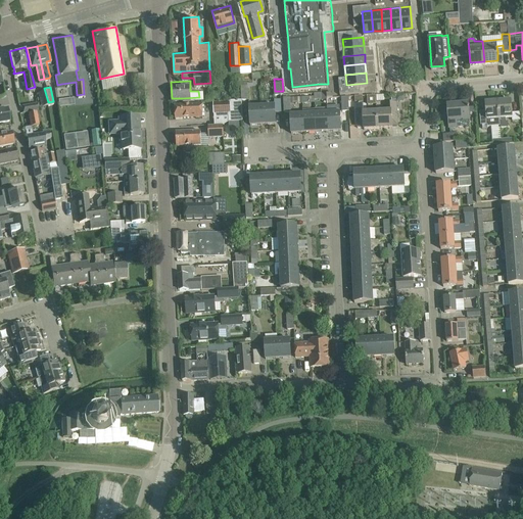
[(48,102),(44,88),(39,90),(42,103),(48,102)]
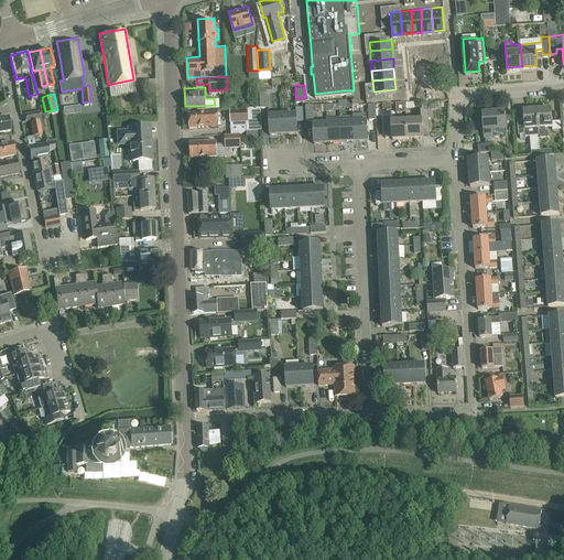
[(369,116),(376,116),(375,100),(360,101),(360,106),(368,106),(369,116)]
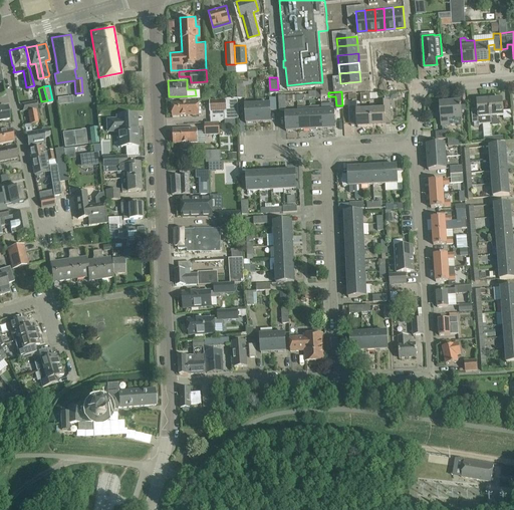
[(238,114),(237,94),(225,95),(225,96),(209,97),(210,107),(225,106),(225,115),(238,114)]
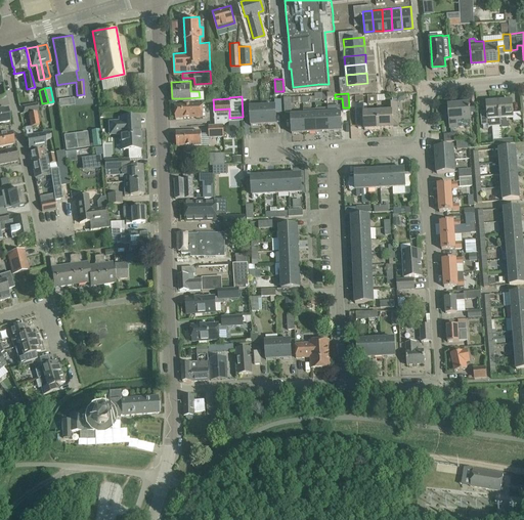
[(512,97),(498,98),(500,123),(500,125),(509,125),(509,119),(507,119),(507,115),(513,115),(512,97)]
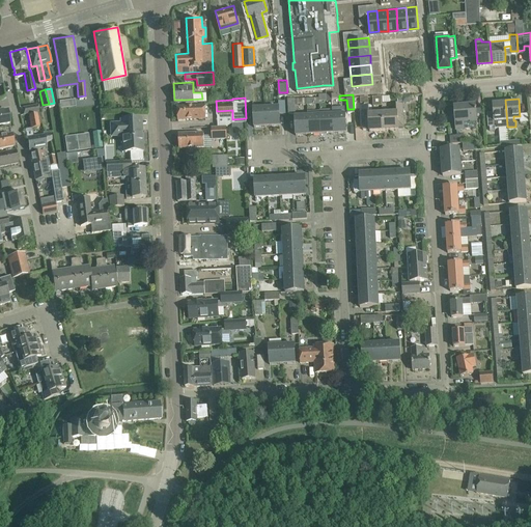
[(495,126),(507,125),(505,100),(493,101),(494,109),(486,110),(487,123),(495,122),(495,126)]
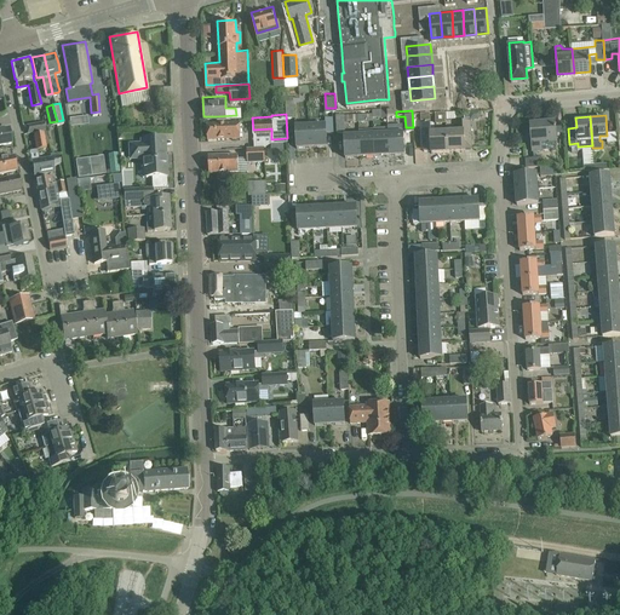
[(463,127),(447,128),(448,149),(464,148),(464,145),(471,145),(470,118),(461,118),(463,127)]
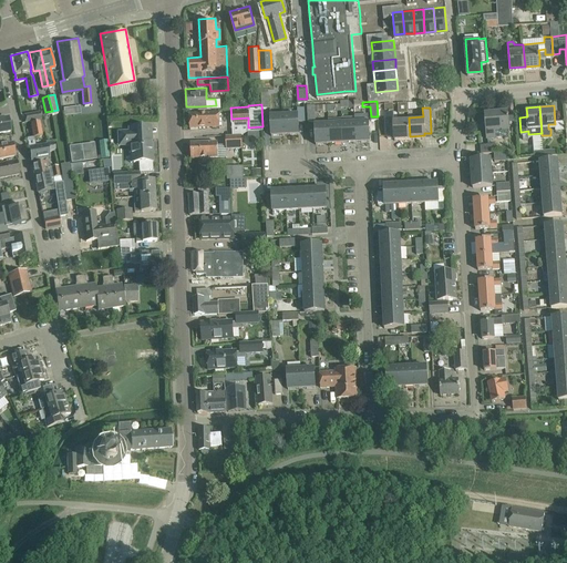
[(86,109),(64,113),(70,141),(92,136),(86,109)]
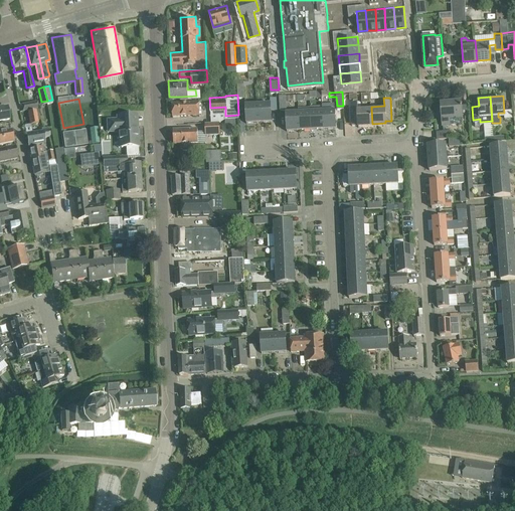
[(172,114),(182,114),(200,113),(199,99),(172,100),(172,114)]
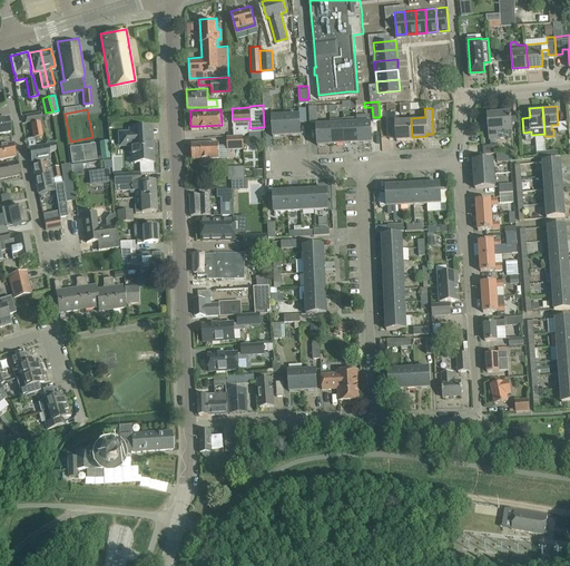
[(412,137),(411,118),(396,118),(395,109),(387,110),(390,136),(396,135),(396,137),(412,137)]
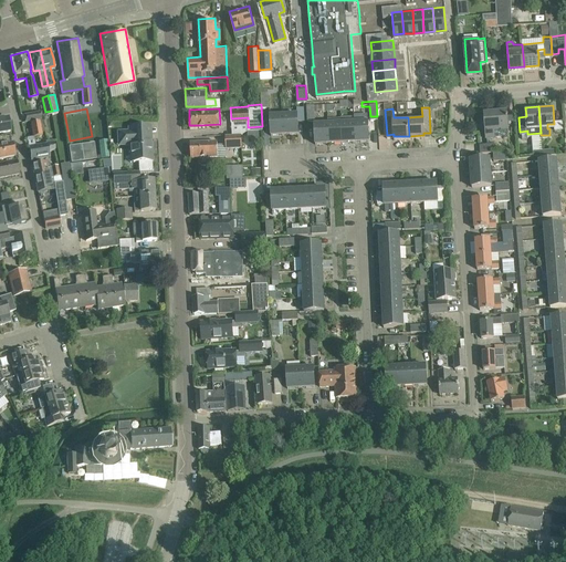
[(506,117),(507,117),(507,115),(506,115),(506,108),(484,111),(485,135),(494,134),(493,127),(507,126),(506,117)]
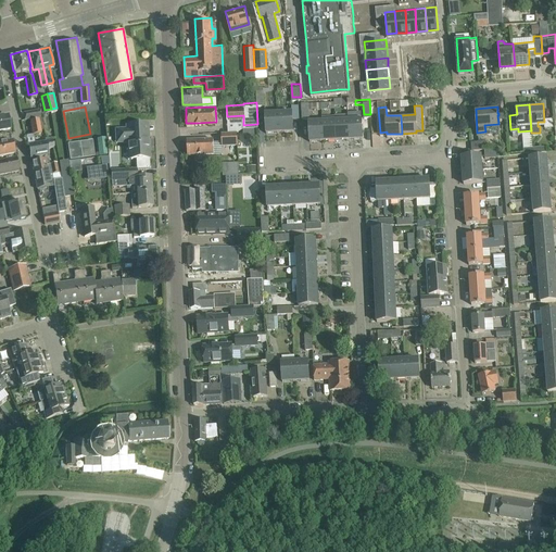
[(291,109),(278,110),(279,128),(292,128),(291,109)]
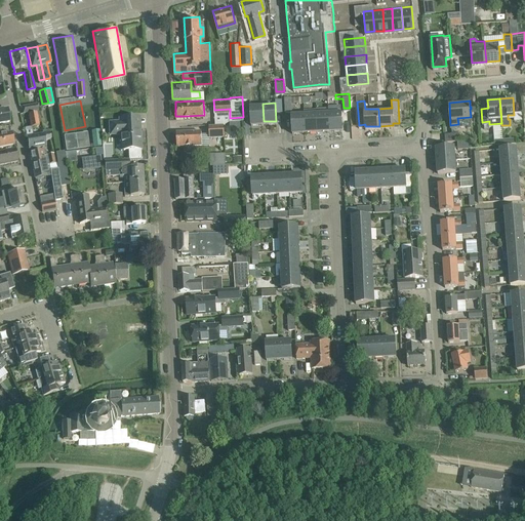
[(251,122),(264,121),(263,104),(250,105),(251,122)]
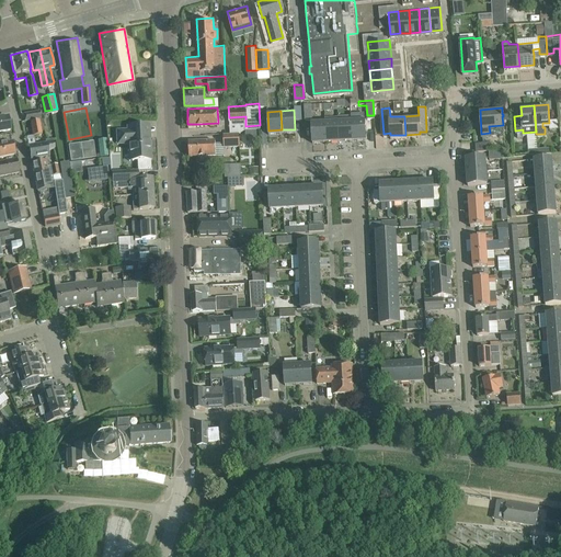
[(0,127),(10,126),(8,113),(0,114),(0,127)]
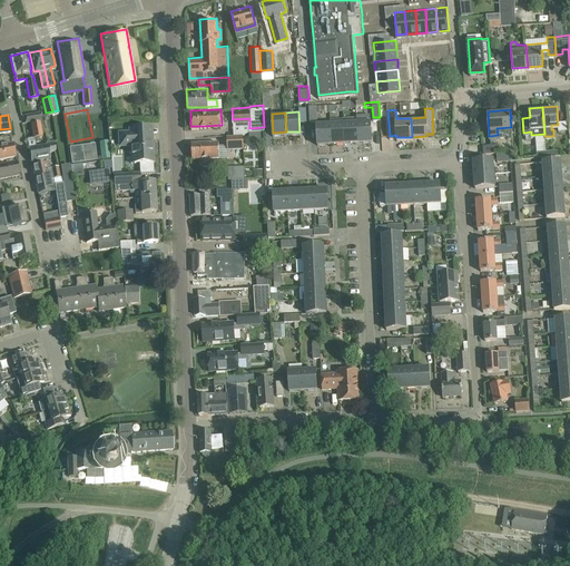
[(39,118),(30,120),(33,135),(41,133),(39,118)]
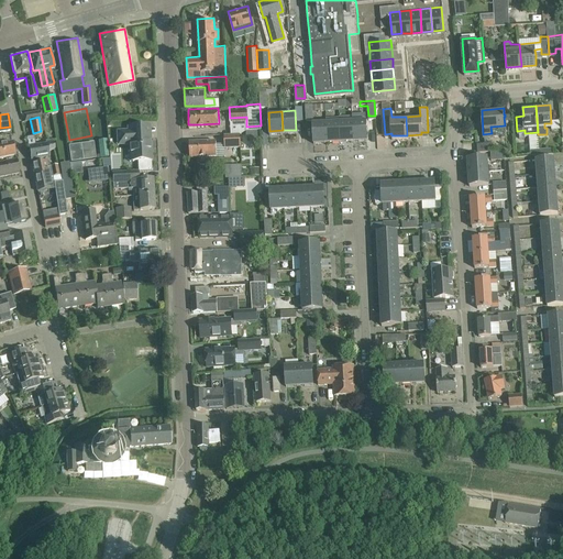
[(339,119),(340,139),(353,138),(352,118),(339,119)]
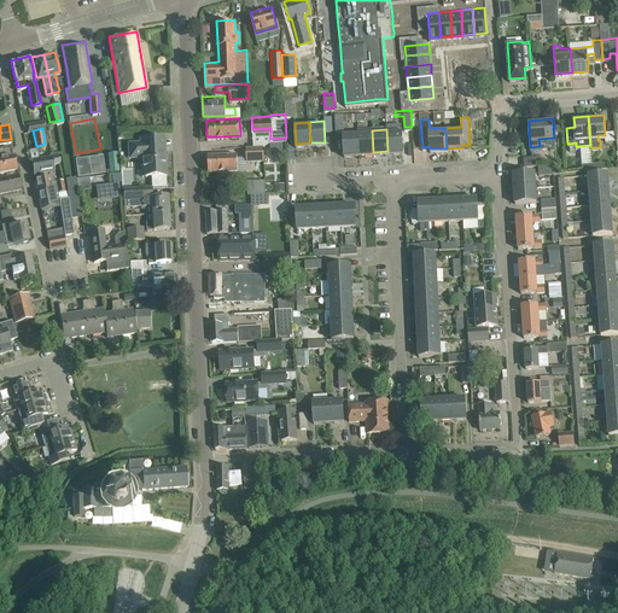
[(386,129),(388,151),(402,150),(401,129),(386,129)]
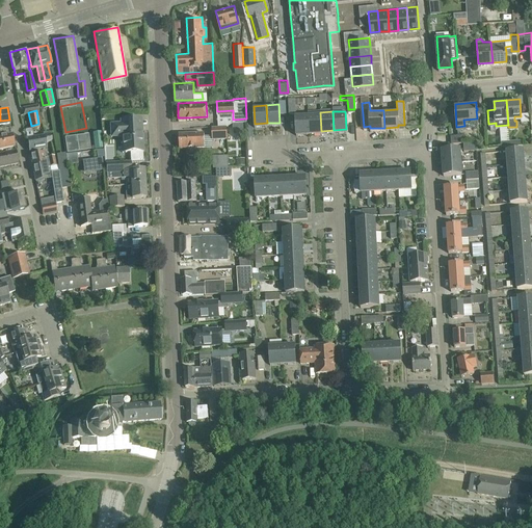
[(308,113),(309,131),(321,131),(320,112),(308,113)]
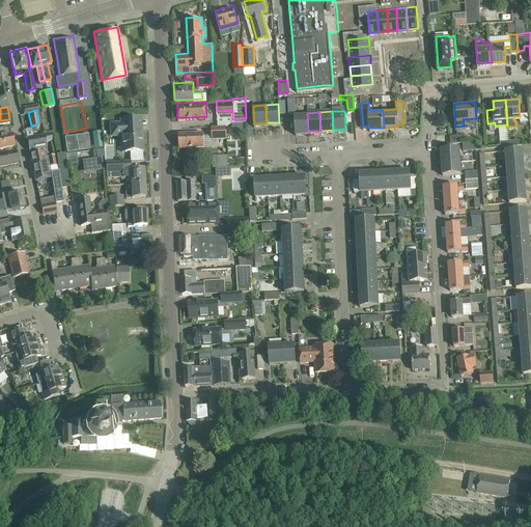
[(296,132),(308,131),(307,113),(295,113),(296,132)]
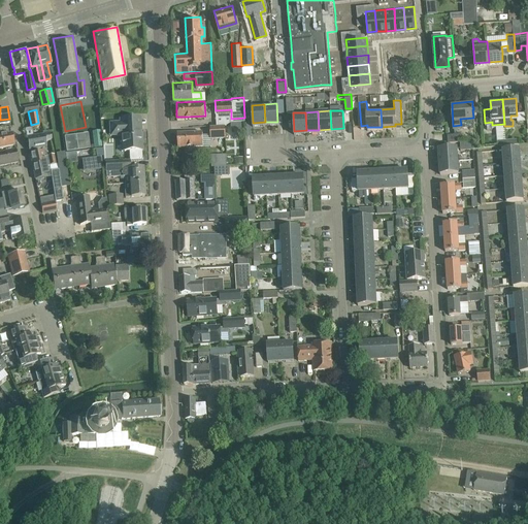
[(142,146),(140,127),(134,127),(134,116),(135,116),(135,115),(125,116),(120,116),(120,119),(108,119),(109,133),(121,133),(121,148),(142,146)]
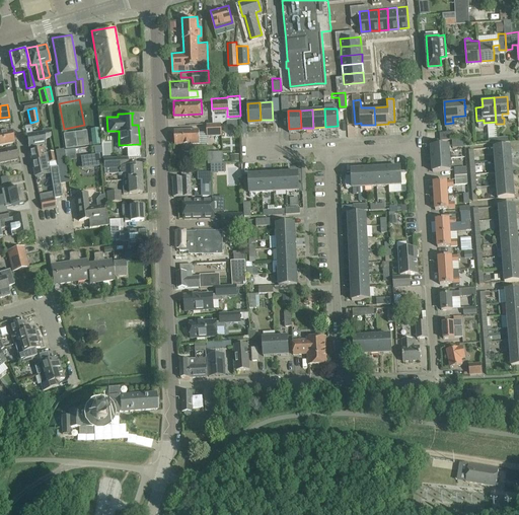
[(207,122),(207,134),(222,133),(221,122),(207,122)]
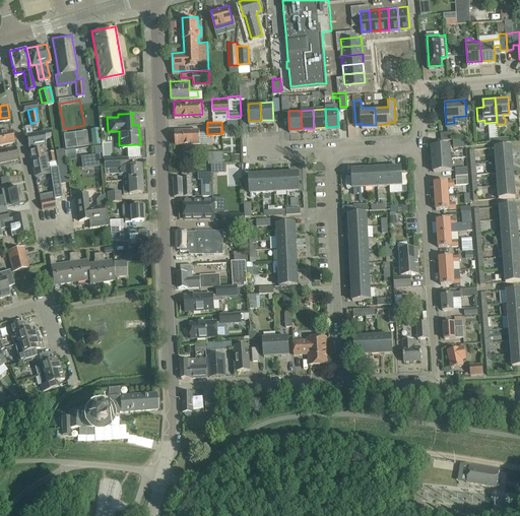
[(28,144),(39,142),(46,141),(45,136),(50,135),(48,126),(42,127),(43,129),(26,132),(28,144)]
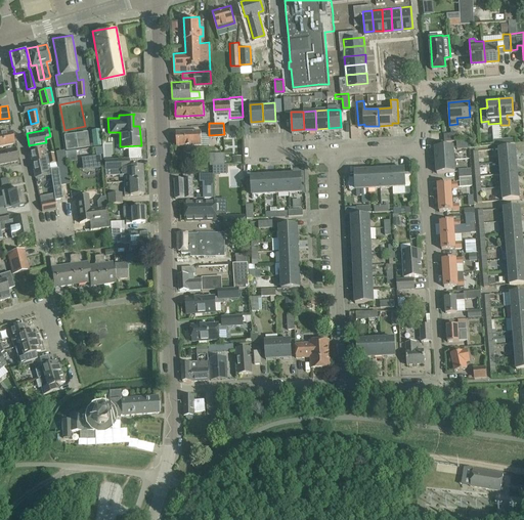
[(192,142),(193,142),(202,142),(201,128),(176,129),(176,143),(183,143),(184,147),(186,149),(190,149),(193,147),(192,142)]
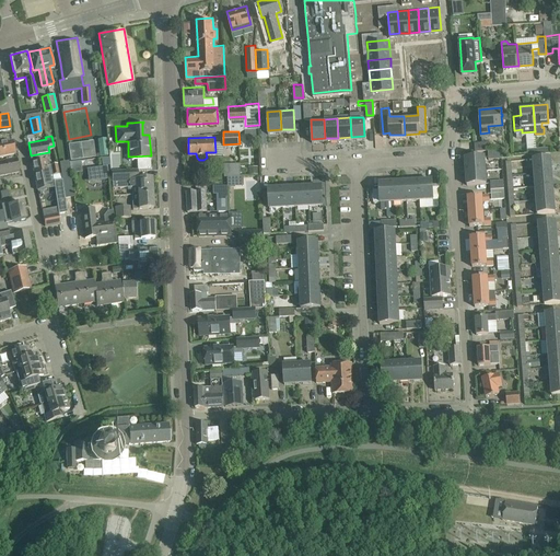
[(3,152),(4,152),(14,150),(12,138),(0,140),(0,151),(3,151),(3,152)]
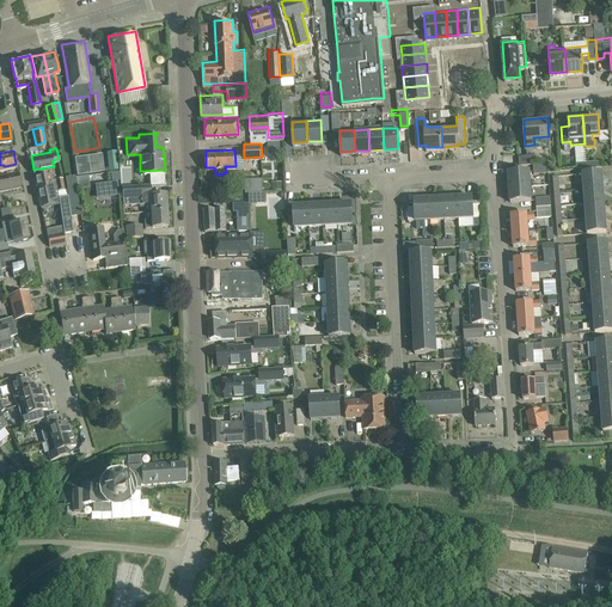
[(85,152),(74,154),(77,171),(87,170),(85,152)]
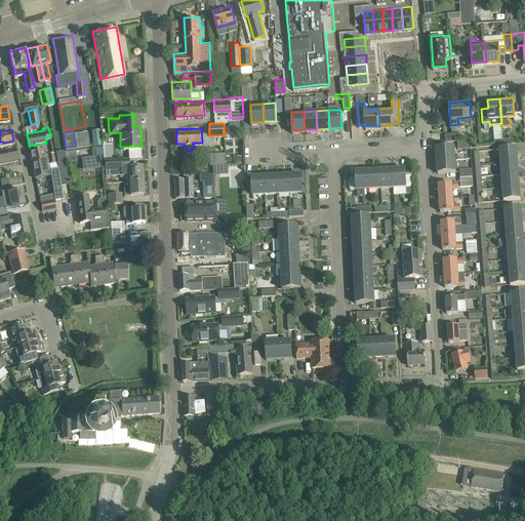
[(457,138),(459,138),(458,130),(444,131),(445,138),(457,138)]
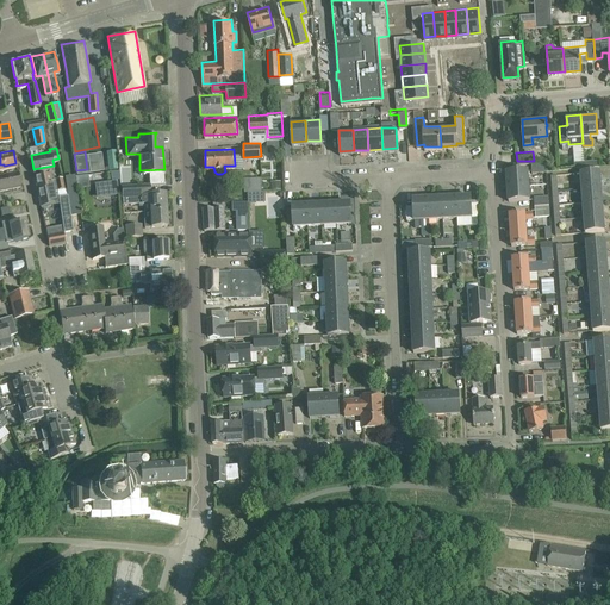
[(546,160),(534,161),(531,161),(531,170),(546,169),(546,160)]
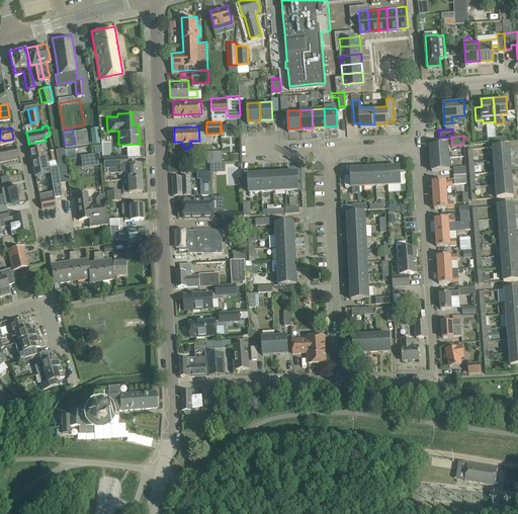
[(431,156),(448,154),(448,142),(430,143),(431,156)]
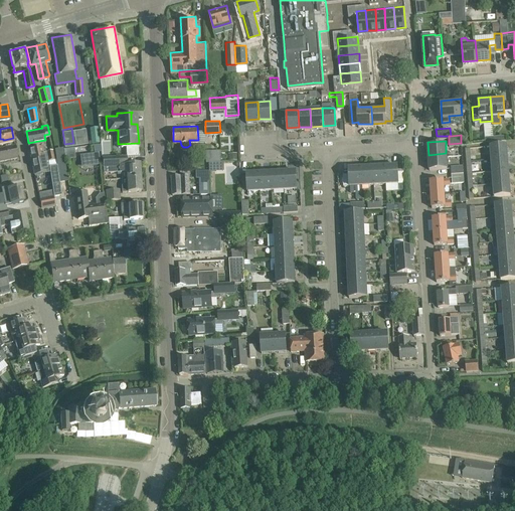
[(0,158),(7,157),(17,155),(14,142),(0,145),(0,158)]
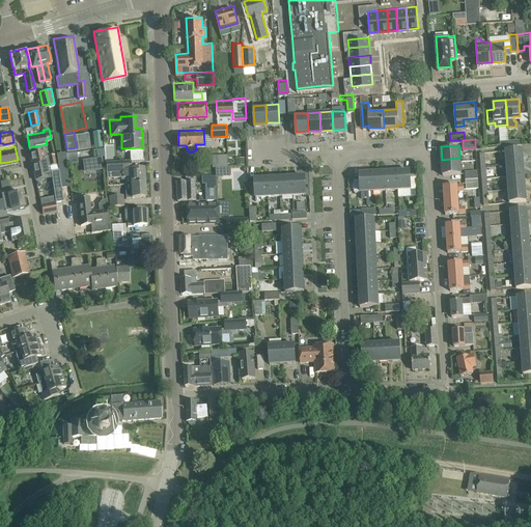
[(511,147),(504,147),(505,153),(505,161),(523,159),(522,146),(511,147)]
